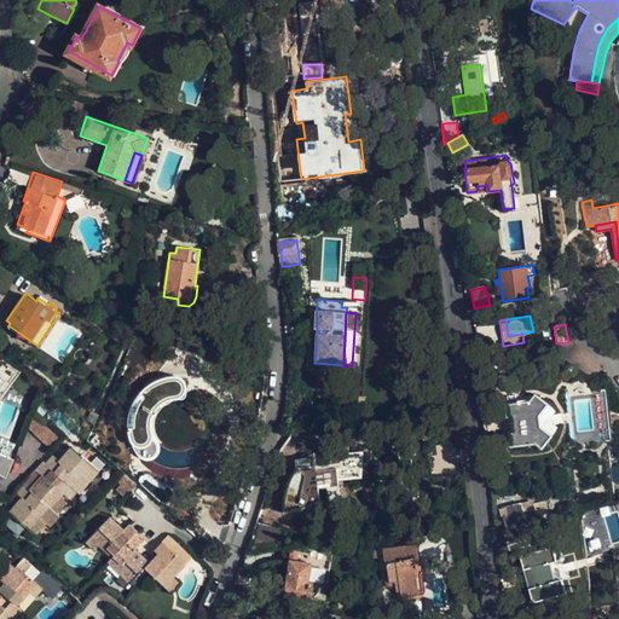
[(0,400),(15,382),(3,374),(0,375),(0,400)]
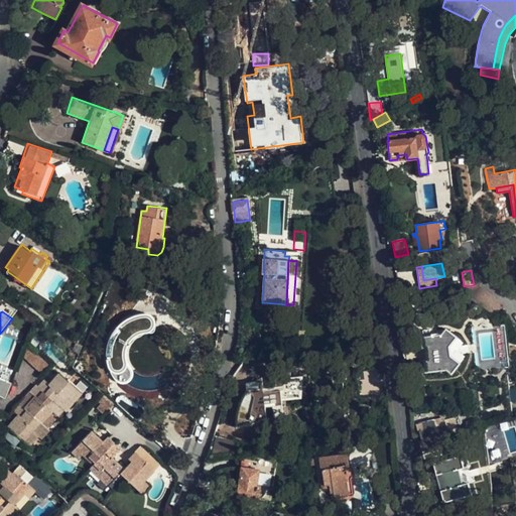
[(140,339),(150,337),(154,332),(155,326),(153,319),(149,314),(142,311),(125,318),(112,331),(104,348),(104,366),(112,383),(118,387),(125,387),(131,384),(135,378),(135,371),(130,363),(129,354),(133,345),(140,339)]
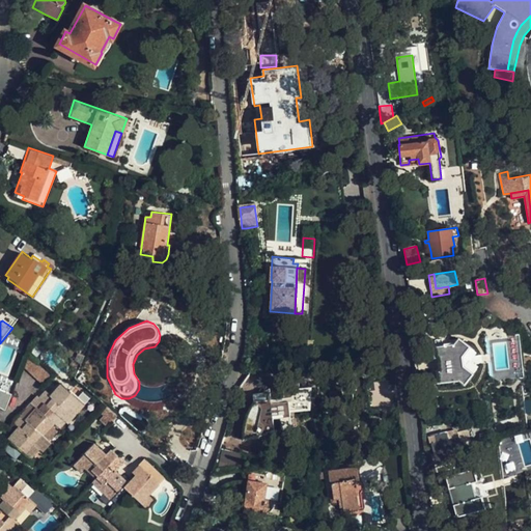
[(441,370),(437,371),(438,382),(458,380),(464,384),(471,373),(463,366),(460,355),(469,345),(458,338),(452,344),(432,346),(435,357),(439,357),(441,370)]
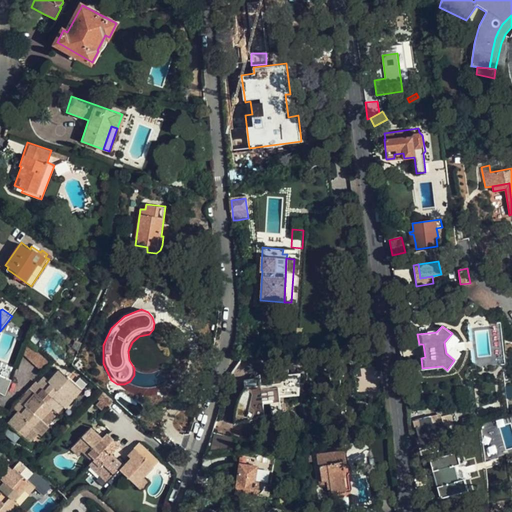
[(27,340),(22,354),(41,371),(50,361),(27,340)]
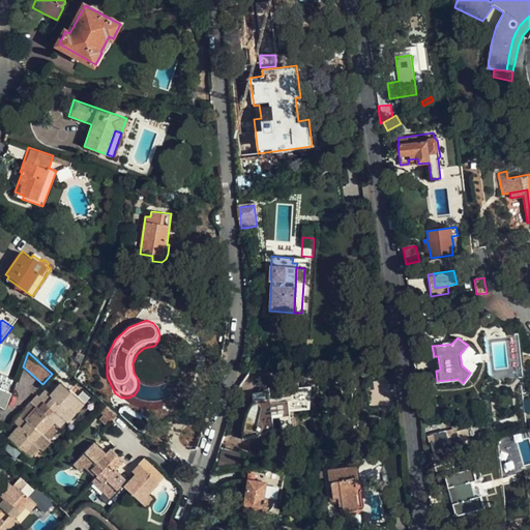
[(75,359),(80,363),(83,355),(78,353),(75,359)]
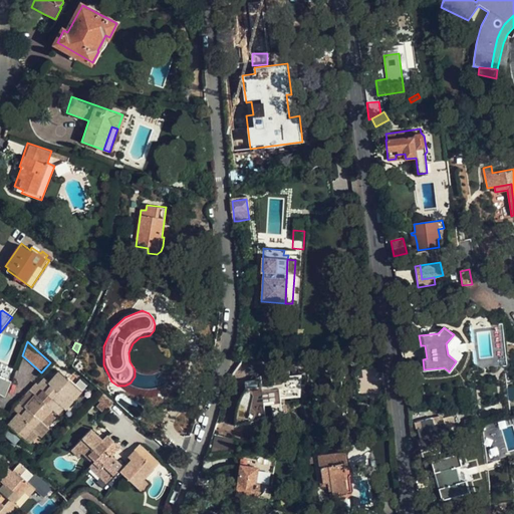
[(243,381),(245,389),(241,396),(236,410),(236,423),(236,427),(282,414),(282,411),(280,396),(300,393),(302,373),(283,376),(282,369),(274,370),(270,371),(262,374),(255,380),(243,381)]
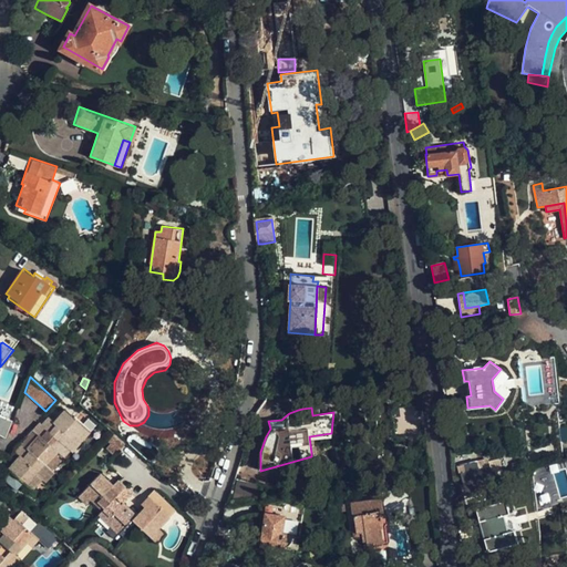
[(41,424),(38,422),(12,451),(18,455),(7,468),(11,472),(24,484),(29,488),(39,477),(42,481),(52,471),(48,467),(58,457),(52,453),(55,450),(62,455),(69,449),(70,450),(86,431),(64,410),(53,421),(48,416),(41,424)]
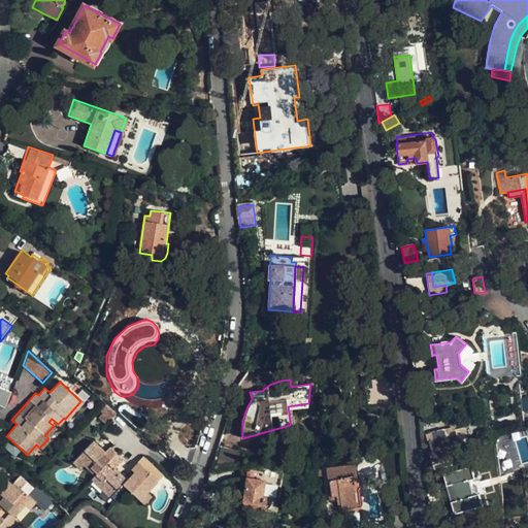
[(0,404),(7,408),(13,392),(0,387),(0,404)]
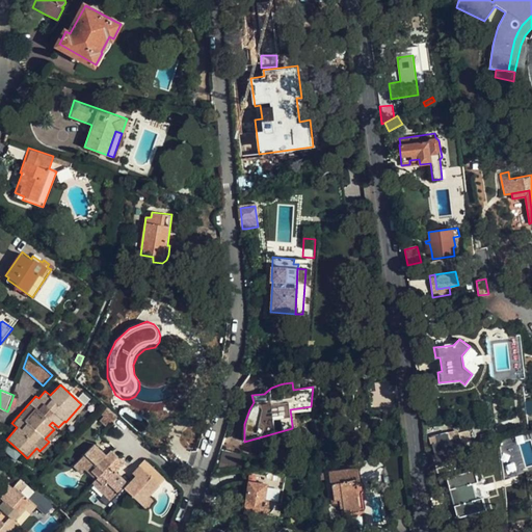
[(111,422),(120,414),(109,404),(101,413),(111,422)]
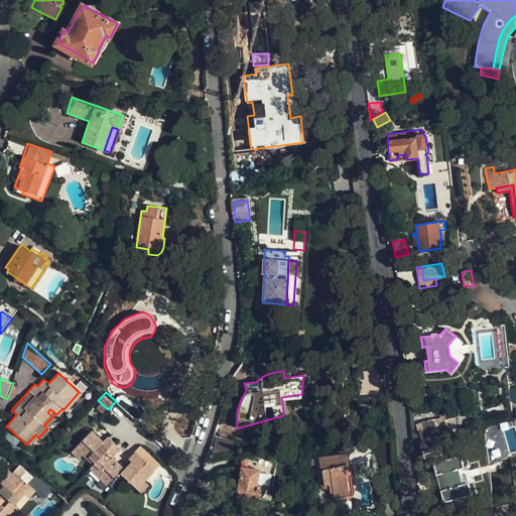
[(118,402),(137,418),(142,412),(136,407),(135,407),(123,396),(118,402)]
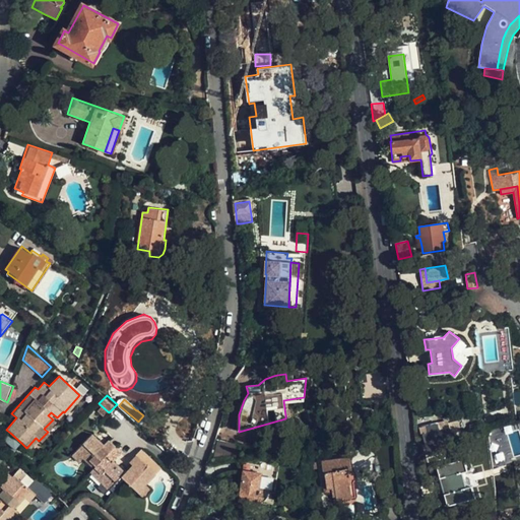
[(455,447),(453,437),(462,435),(457,418),(443,423),(443,421),(436,424),(436,423),(423,427),(424,432),(421,433),(425,442),(420,443),(421,445),(425,445),(428,454),(455,447)]
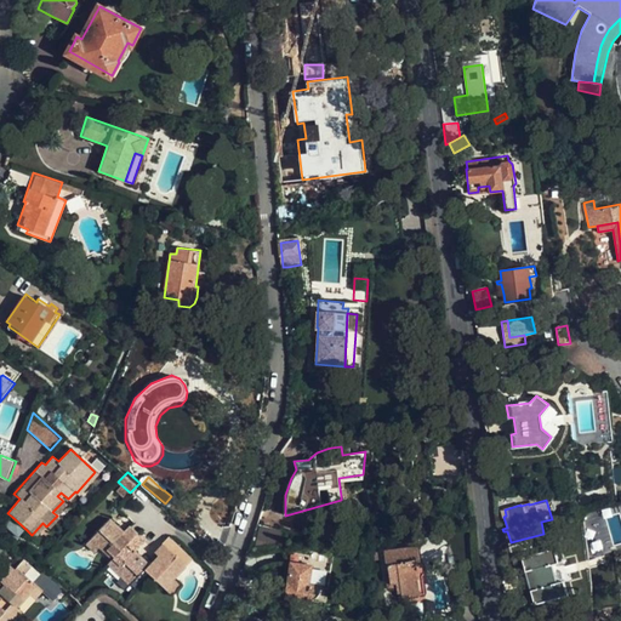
[(27,530),(12,517),(6,524),(21,537),(27,530)]
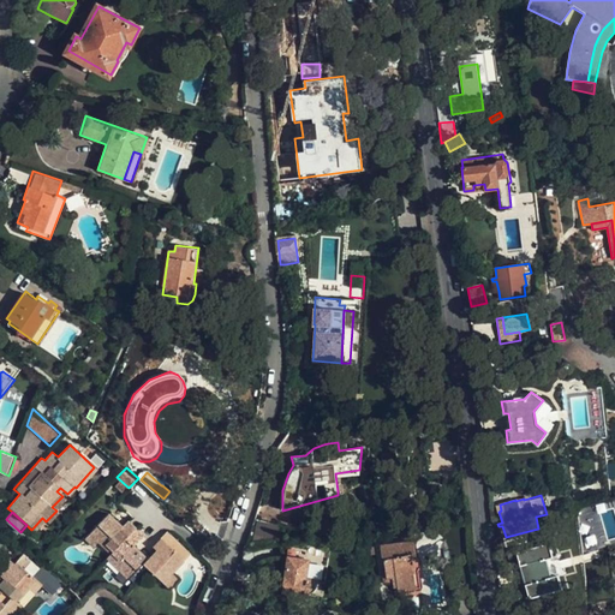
[(113,550),(135,527),(125,519),(121,524),(109,512),(93,530),(101,538),(113,550)]
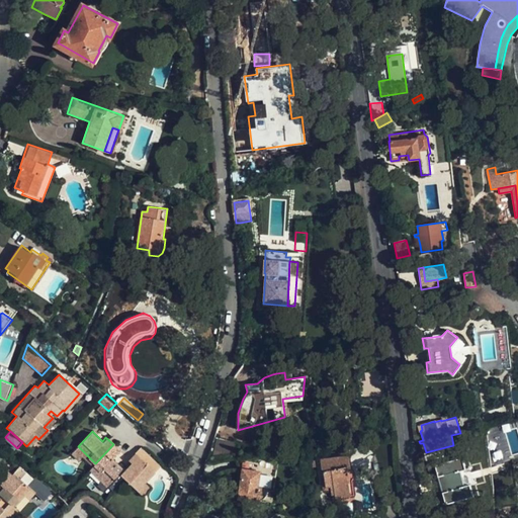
[(216,437),(213,449),(234,453),(236,440),(216,437)]
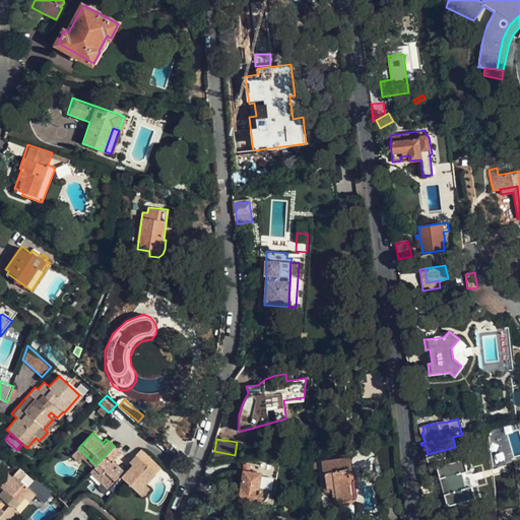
[(120,452),(114,446),(95,465),(92,468),(104,478),(111,484),(120,474),(124,470),(113,459),(120,452)]
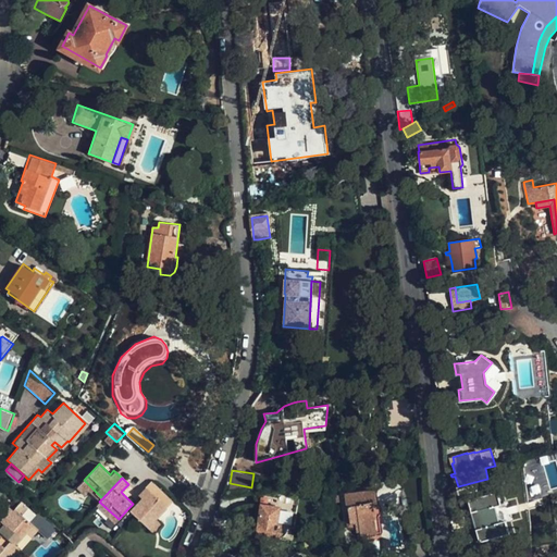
[(166,507),(172,500),(150,479),(137,493),(140,496),(133,504),(128,508),(146,524),(155,516),(158,518),(166,507)]
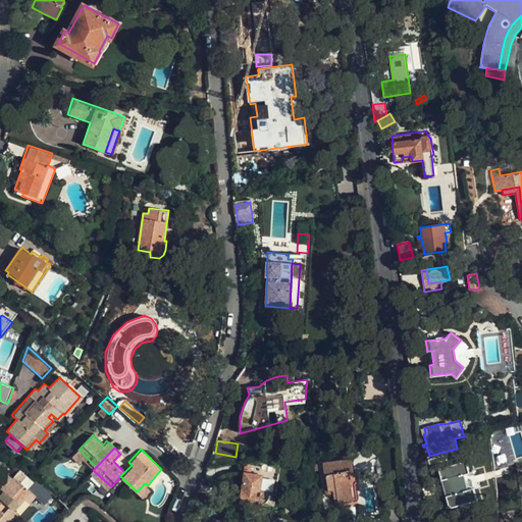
[(80,464),(86,457),(79,450),(72,456),(80,464)]
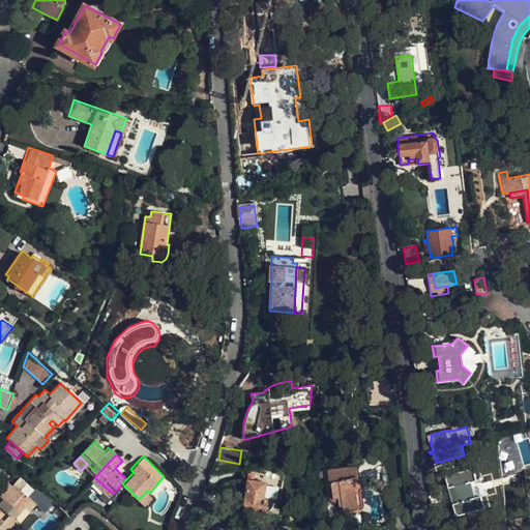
[(355,479),(359,478),(357,466),(328,470),(330,481),(331,481),(332,489),(329,490),(331,502),(339,500),(340,506),(343,505),(344,511),(346,511),(346,513),(359,511),(359,508),(355,479)]
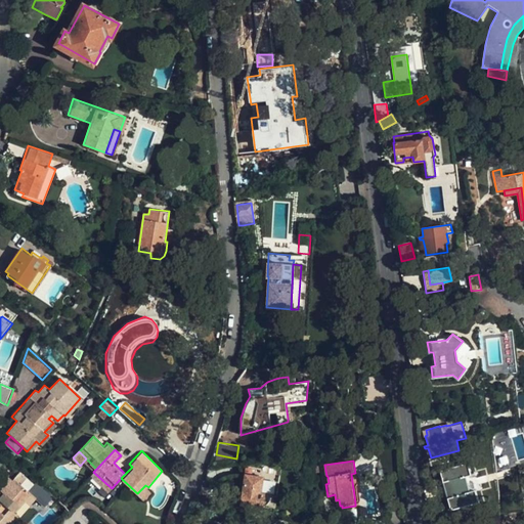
[(440,470),(450,508),(477,500),(474,489),(465,491),(460,477),(470,474),(467,463),(440,470)]
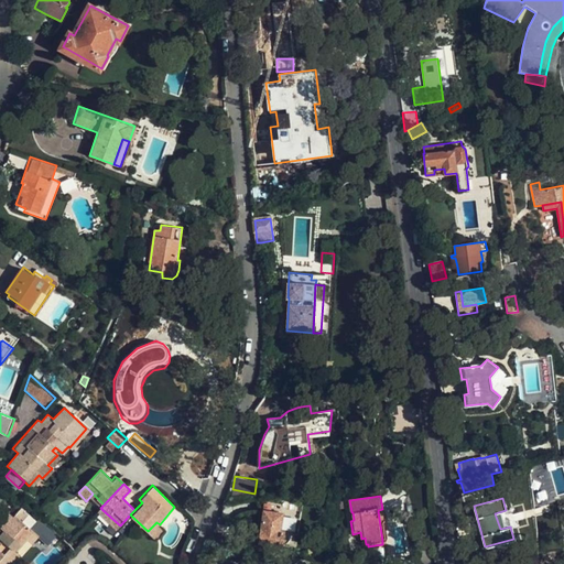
[(386,509),(382,509),(378,510),(382,541),(386,540),(384,523),(388,520),(389,516),(388,511),(386,509)]
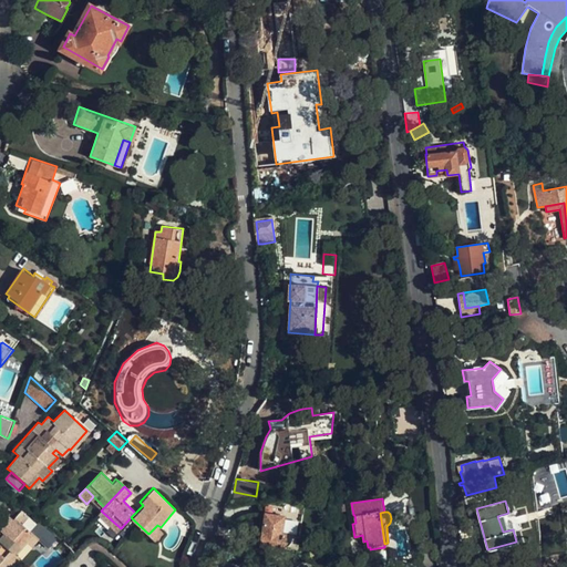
[(285,516),(267,513),(263,545),(285,548),(285,544),(287,536),(287,533),(282,533),(285,516)]
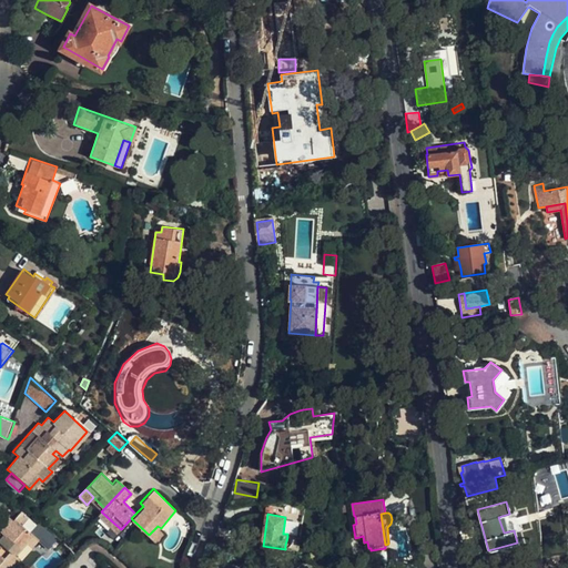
[(38,518),(29,528),(50,547),(59,538),(38,518)]
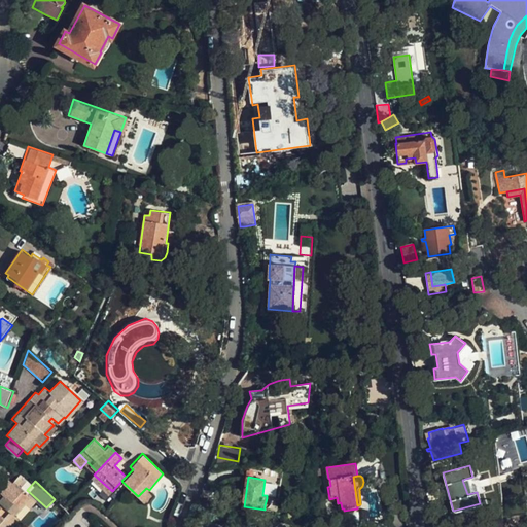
[(0,501),(15,516),(27,504),(33,497),(15,482),(4,494),(0,490),(0,501)]
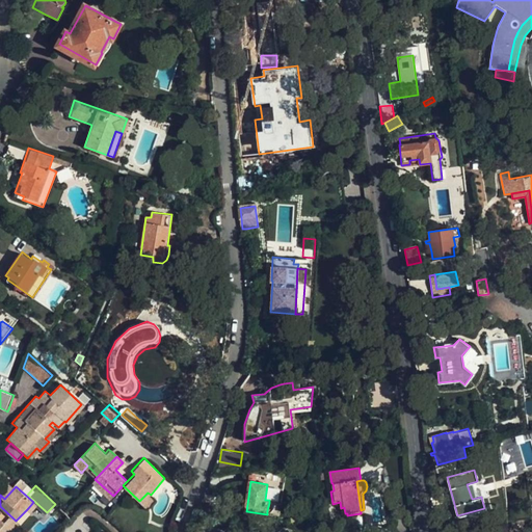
[(113,496),(106,489),(100,496),(107,503),(113,496)]
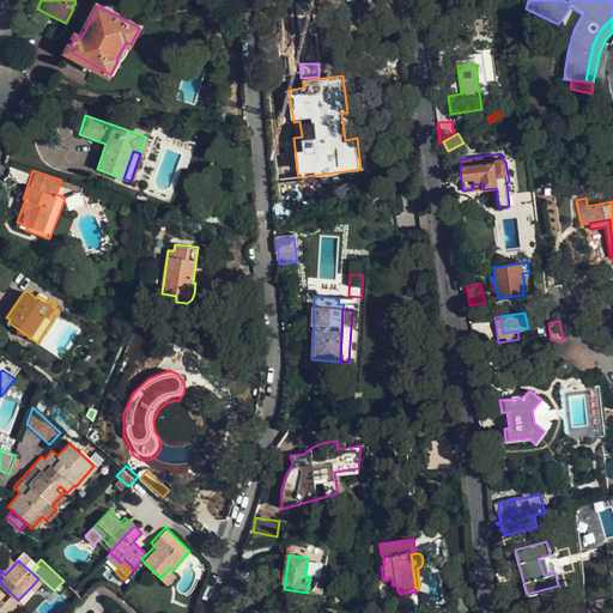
[(170,568),(161,577),(170,587),(180,576),(174,570),(170,568)]
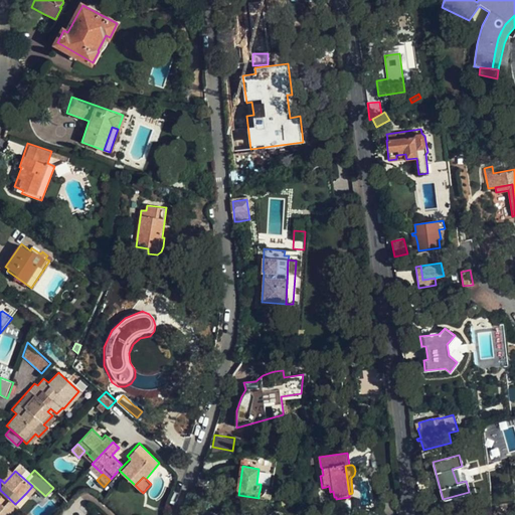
[(37,491),(32,486),(26,493),(31,498),(37,491)]
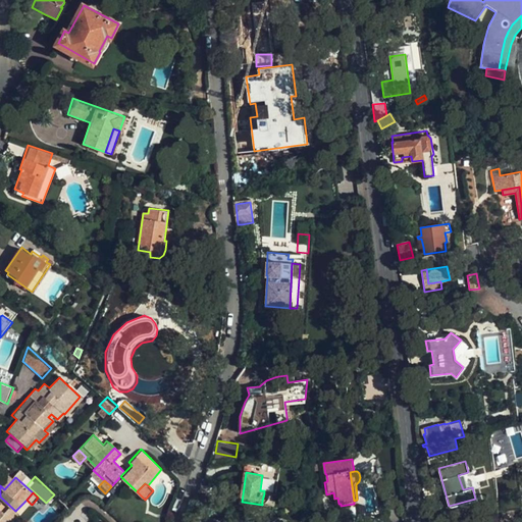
[(0,521),(12,521),(18,515),(15,511),(0,497),(0,521)]
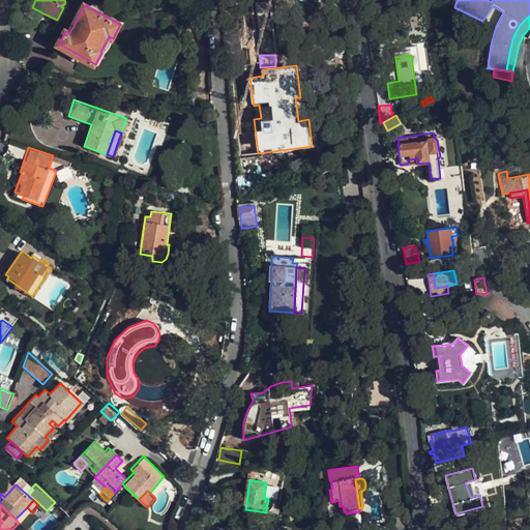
[(502,521),(492,523),(493,529),(495,529),(503,529),(502,521)]
